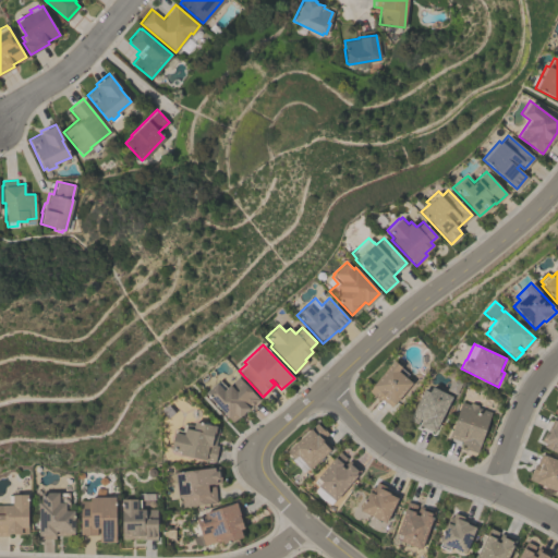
[(408,373),(404,377),(411,383),(391,407),(380,398),(379,400),(367,390),(392,360),(400,366),(400,367),(408,373)]
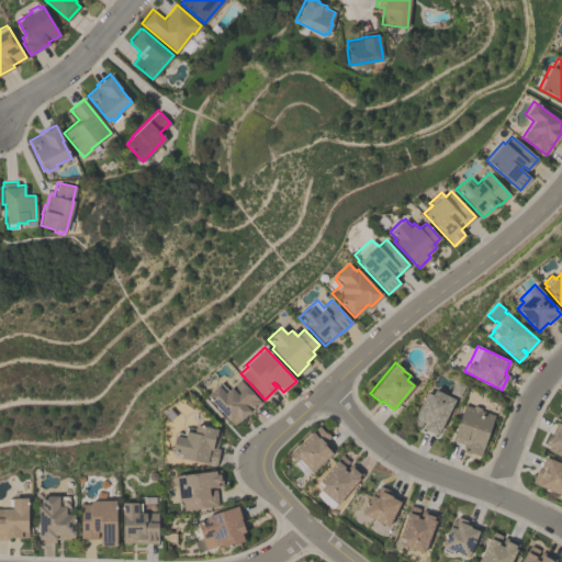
[(260,402),(239,420),(239,419),(233,425),(206,395),(217,385),(218,385),(221,383),(227,390),(239,379),(260,402)]
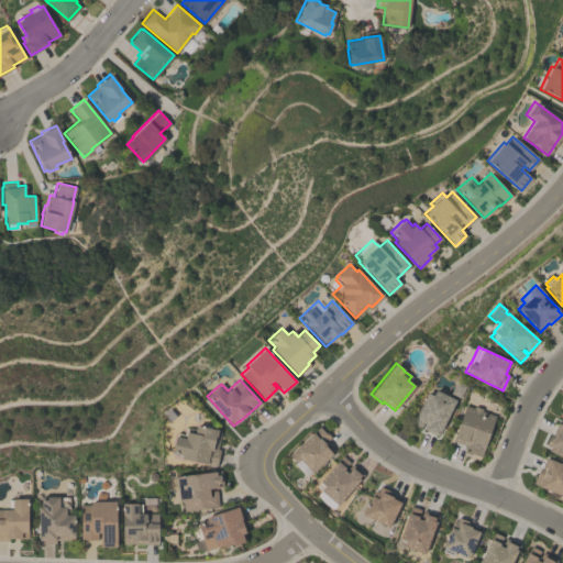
[(455,399),(457,399),(450,415),(449,414),(439,437),(422,429),(426,423),(422,422),(420,428),(411,423),(426,393),(432,395),(435,389),(455,399)]
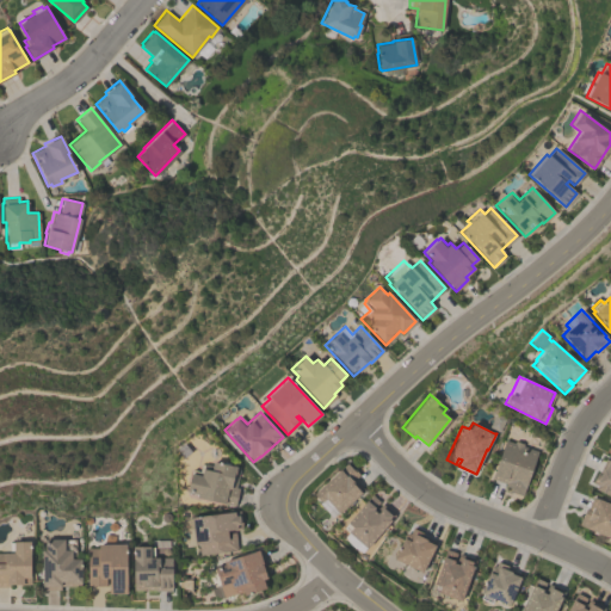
[(537,451),(522,495),(510,492),(510,488),(504,486),(505,483),(491,479),(504,439),(513,443),(514,440),(523,443),(522,445),(537,451)]
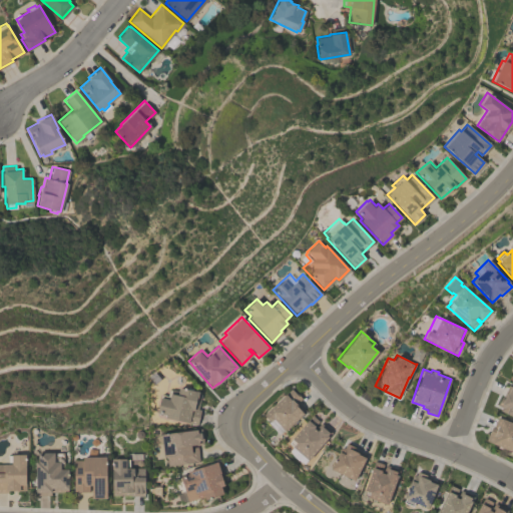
[(496,405),(501,396),(502,397),(508,385),(512,387),(512,417),(499,411),(501,407),(496,405)]
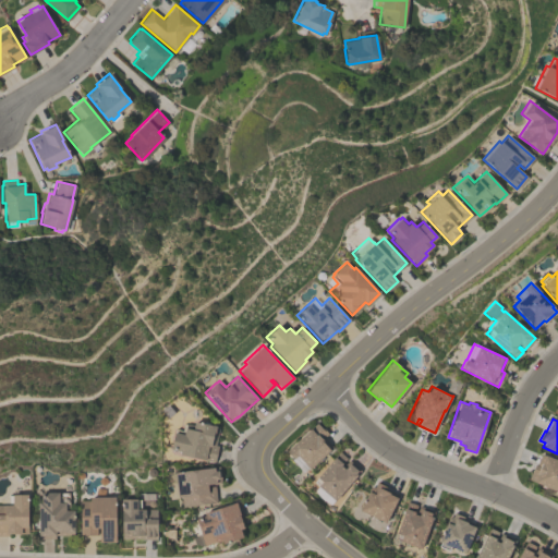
[(214,462),(179,455),(180,451),(170,449),(174,429),(184,432),(184,428),(192,429),(194,422),(218,426),(215,445),(217,446),(214,462)]
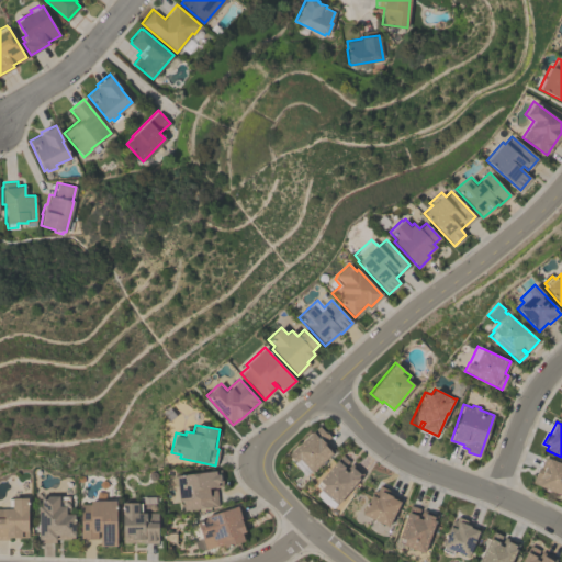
[(288,454),(318,426),(324,431),(325,430),(329,436),(325,440),(335,450),(312,472),(310,470),(304,475),(292,462),(294,461),(288,454)]
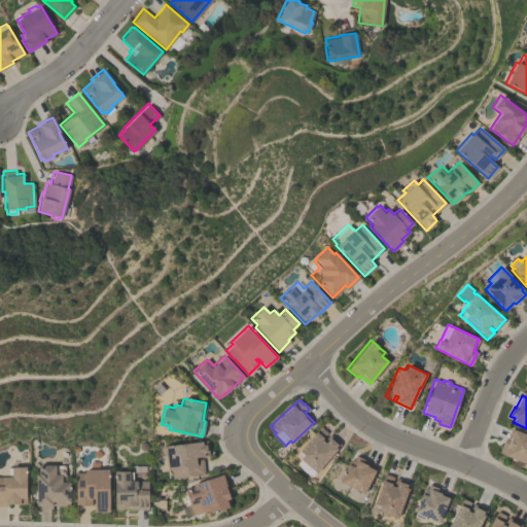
[(340,444),(316,473),(315,472),(311,477),(295,464),(301,458),(296,455),(300,451),(319,426),(326,432),(322,437),(325,440),(328,434),(340,444)]
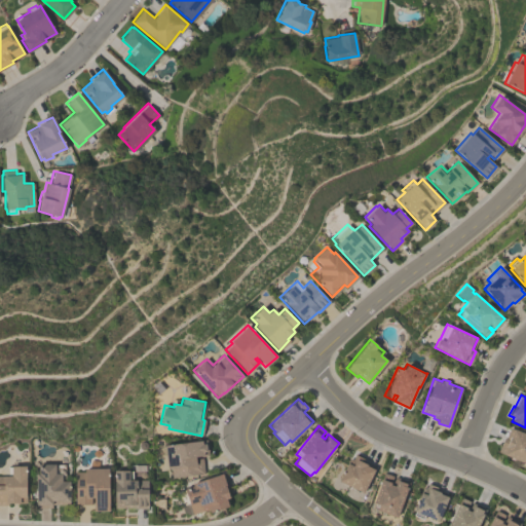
[(525,463),(497,452),(503,437),(505,438),(510,427),(525,434),(525,463)]
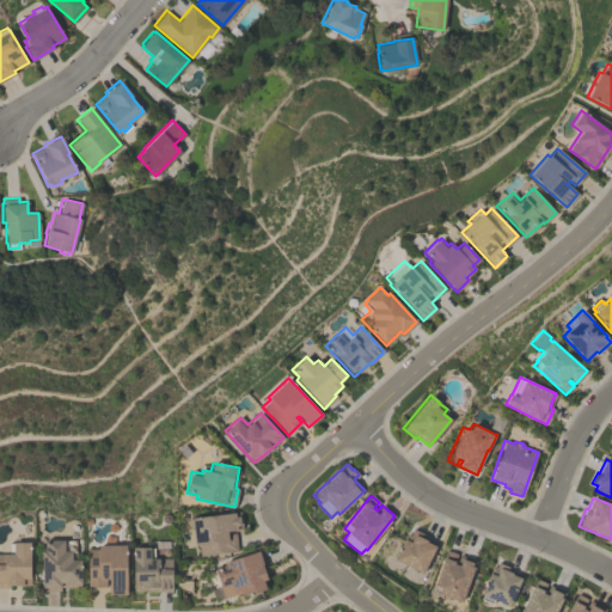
[(238,512),(239,515),(240,515),(242,525),(239,525),(240,528),(239,528),(239,530),(227,531),(227,534),(234,533),(237,551),(199,556),(197,545),(194,545),(190,518),(238,512)]
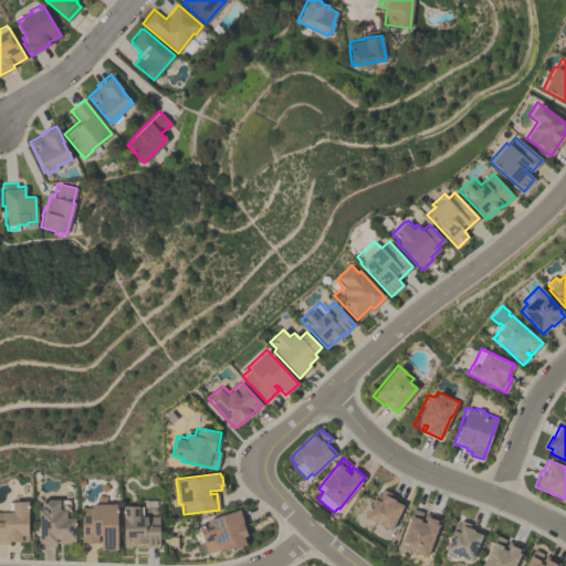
[(402,505),(391,531),(364,517),(375,495),(375,494),(376,494),(377,494),(379,494),(381,489),(388,492),(388,494),(402,501),(401,504),(402,505)]
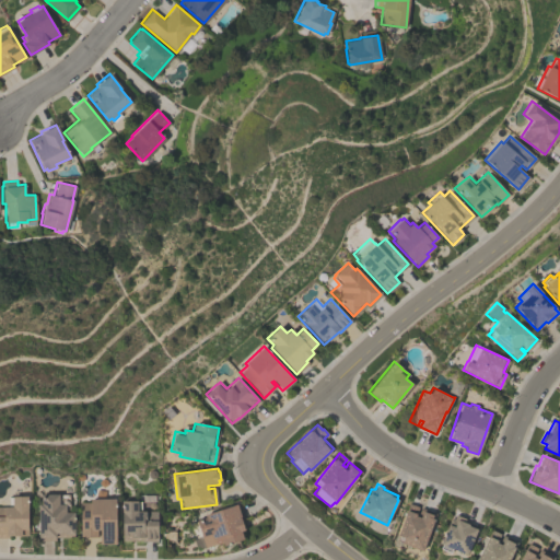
[(38,540),(38,504),(41,504),(41,494),(58,494),(68,494),(68,504),(69,504),(69,512),(73,512),(73,537),(55,537),(55,540),(38,540)]
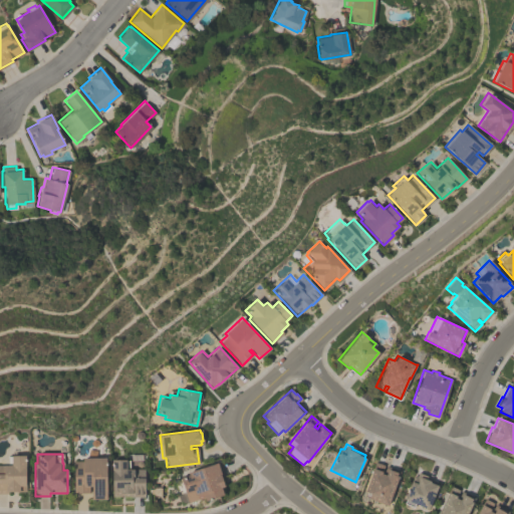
[(0,465),(7,465),(7,456),(25,456),(25,491),(7,492),(7,493),(0,493),(0,465)]
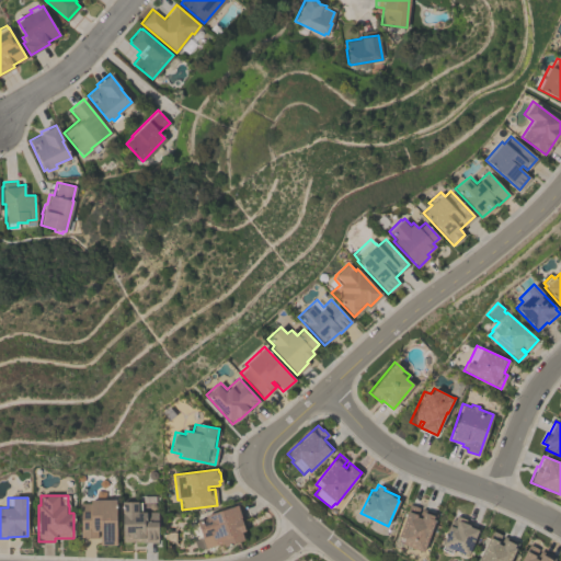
[(115,500),(115,545),(99,546),(99,530),(96,530),(96,538),(79,538),(79,503),(90,503),(90,500),(115,500)]
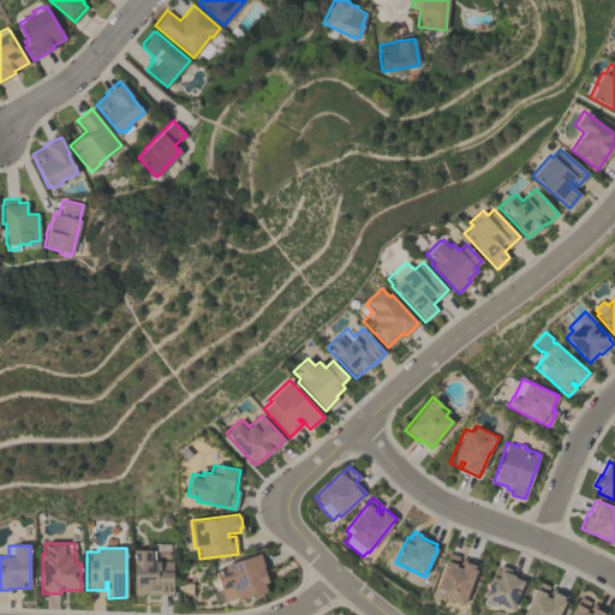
[(133,550),(150,550),(154,550),(154,561),(172,561),(173,595),(155,595),(155,593),(133,593),(133,550)]
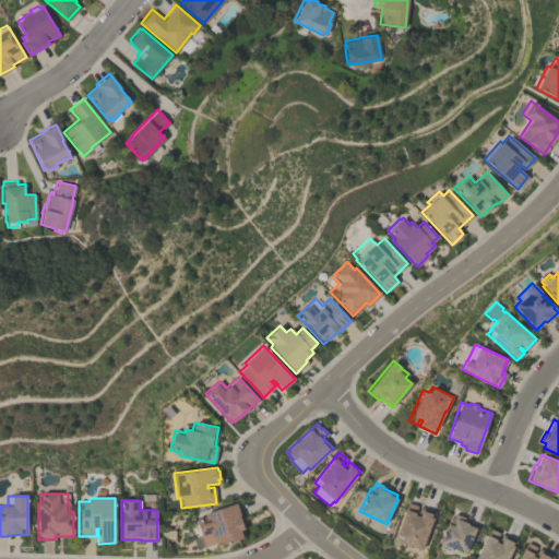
[(421,550),(401,542),(395,539),(397,535),(395,535),(407,502),(417,506),(414,512),(417,513),(419,507),(433,512),(432,518),(433,519),(421,550)]
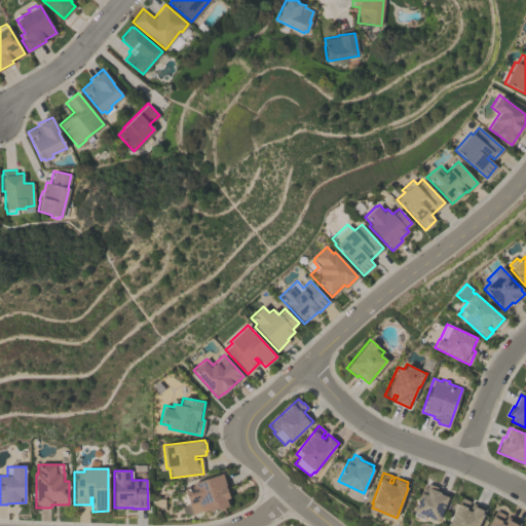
[(191,514),(184,489),(192,486),(191,483),(222,474),(229,498),(226,499),(228,506),(209,513),(208,509),(191,514)]
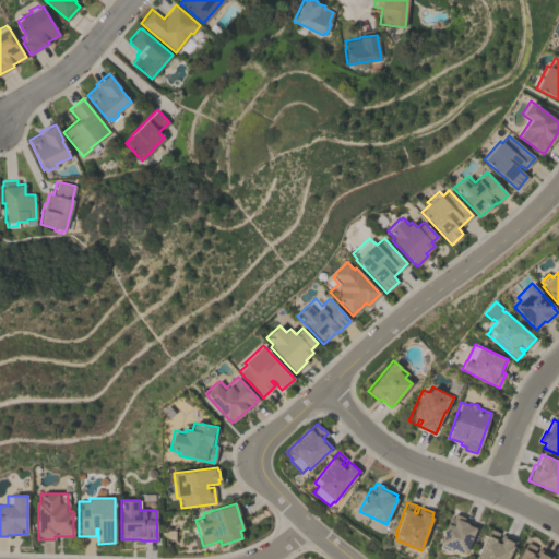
[(476,525),(465,554),(450,548),(449,551),(439,548),(440,544),(439,544),(449,518),(452,519),(454,513),(464,518),(463,520),(476,525)]
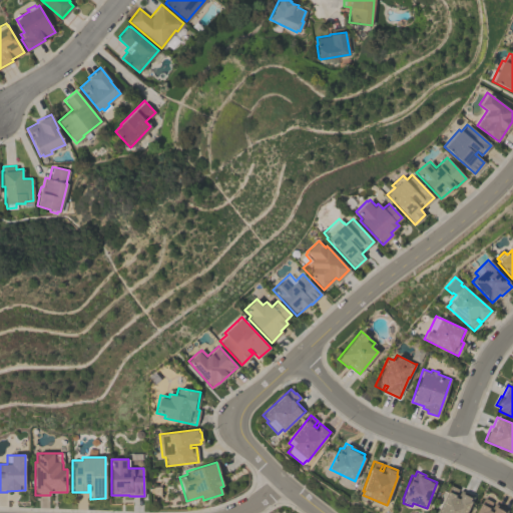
[(465,512),(436,512),(450,485),(458,489),(455,495),(457,496),(461,490),(474,496),(465,512)]
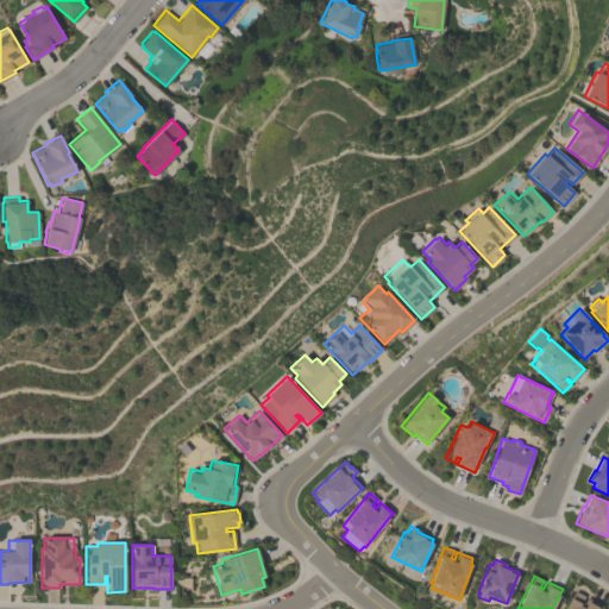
[(600,608),(563,608),(575,590),(584,596),(581,602),(583,603),(586,597),(602,607),(600,608)]
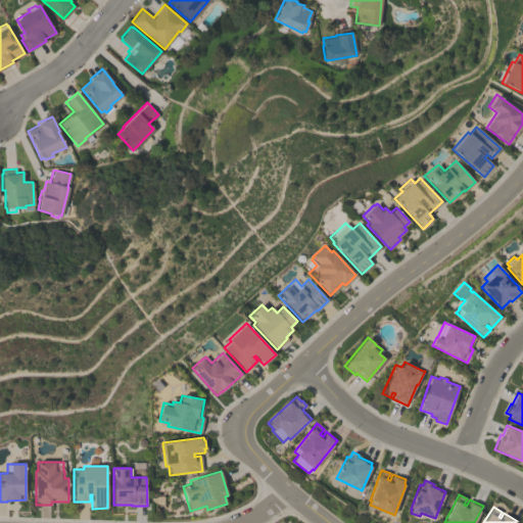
All buildings are outlined.
